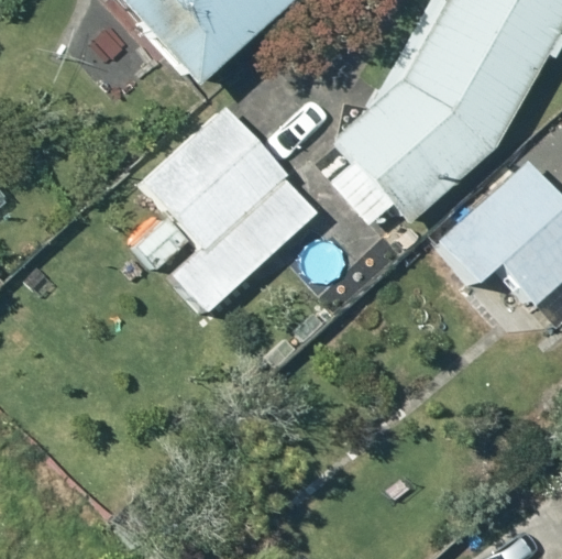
[(123,0),(201,89),(301,0),(123,0)]
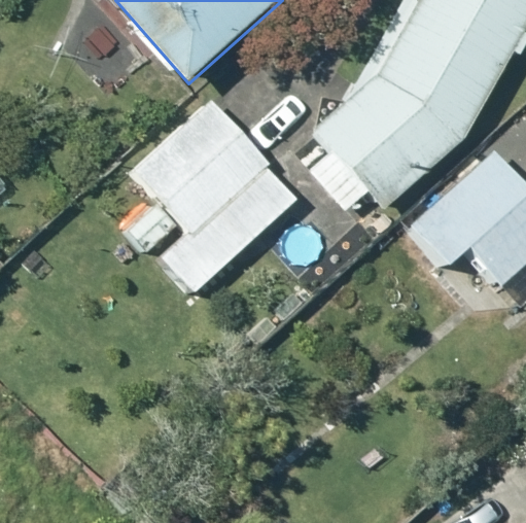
[(418,0),(376,74),(314,128),(386,208),(465,137),(525,30),(525,0),(418,0)]
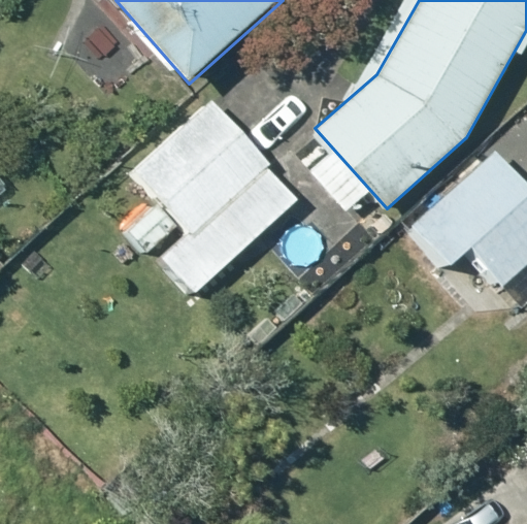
[(211,99),(135,170),(192,232),(163,259),(195,293),(297,199),(267,166),(271,164),(211,99)]
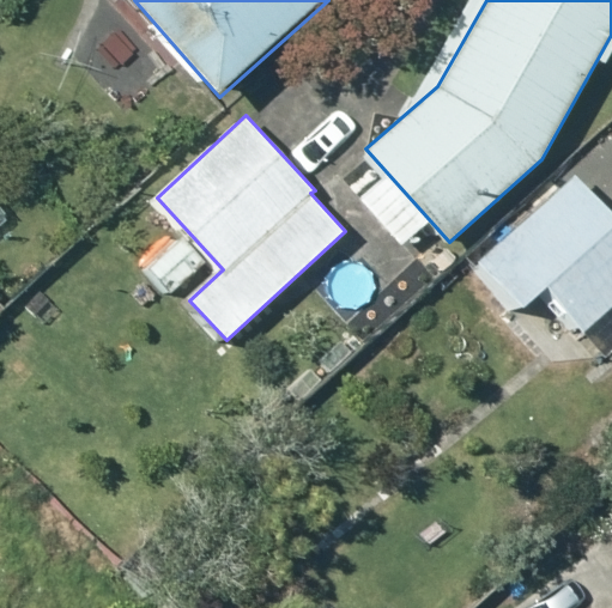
[(611,216),(577,176),(479,261),(523,311),(549,290),(563,305),(544,322),(553,334),(573,317),(586,330),(611,306),(611,216)]
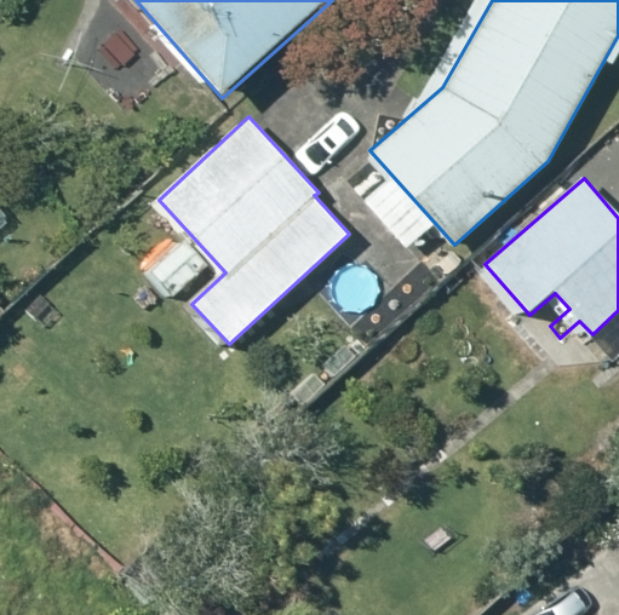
[(0,226),(10,218),(0,207),(0,226)]
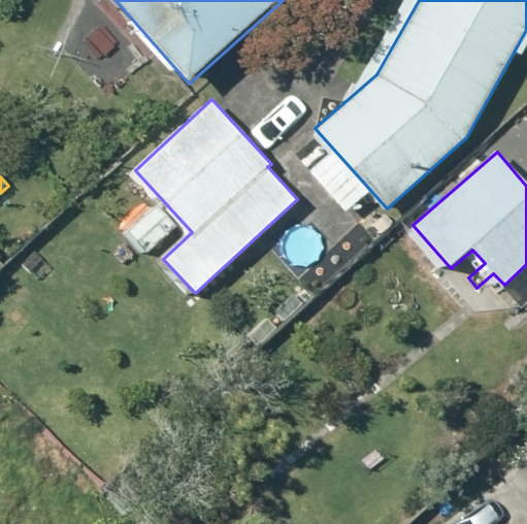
[(368,244),(399,219),(389,207),(387,210),(384,206),(356,230),(368,244)]
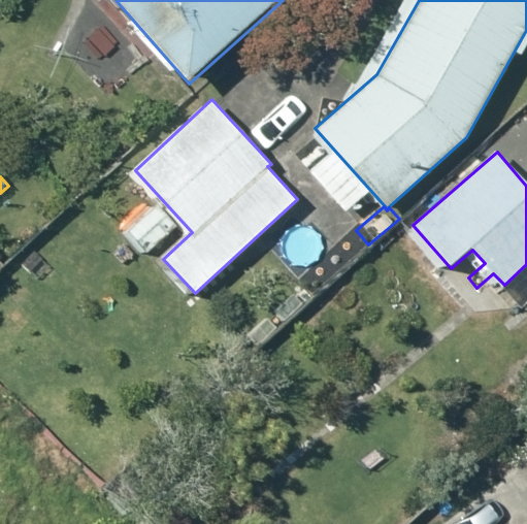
[(72,231),(34,266),(57,292),(96,256),(72,231)]
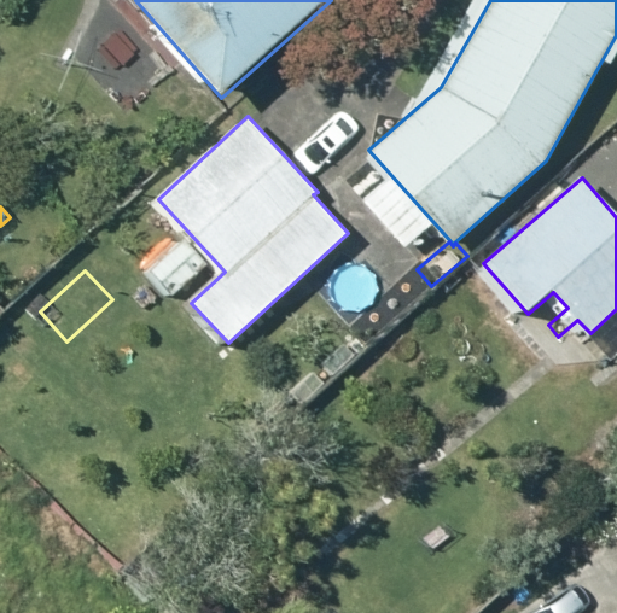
All buildings are outlined.
